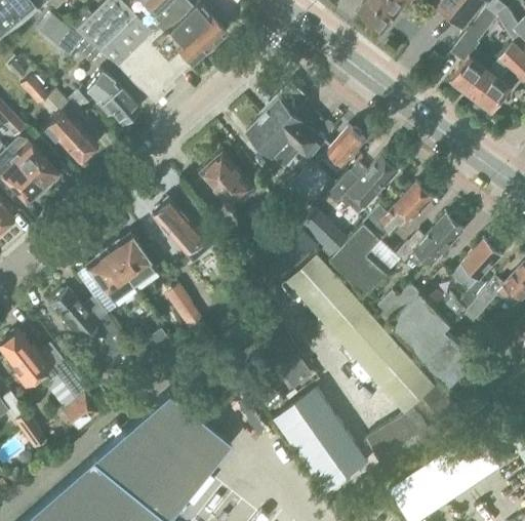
[(0,0),(0,42),(38,10),(29,0),(0,0)]
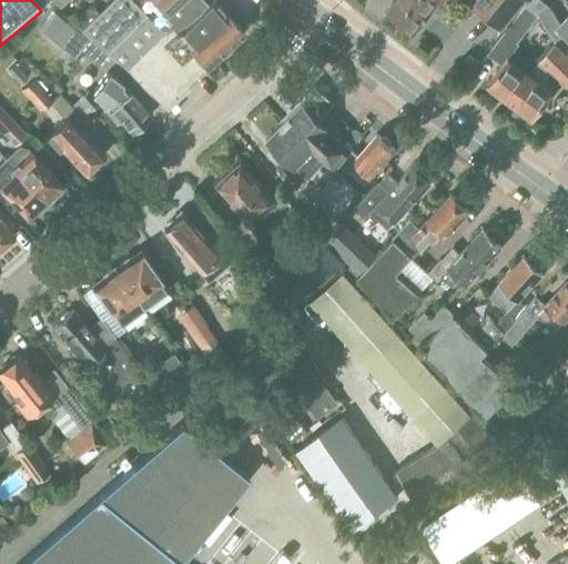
[(53,0),(51,2),(60,11),(70,0),(53,0)]
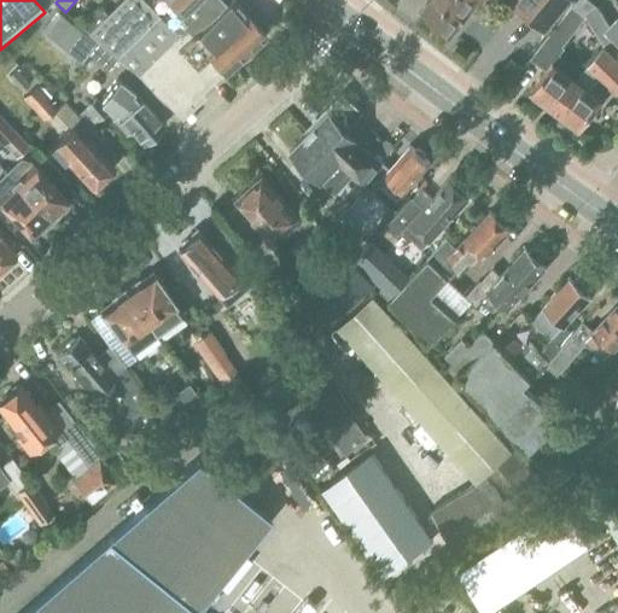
[(124,0),(108,18),(100,12),(81,31),(97,44),(121,63),(139,79),(222,4),(217,0),(124,0)]
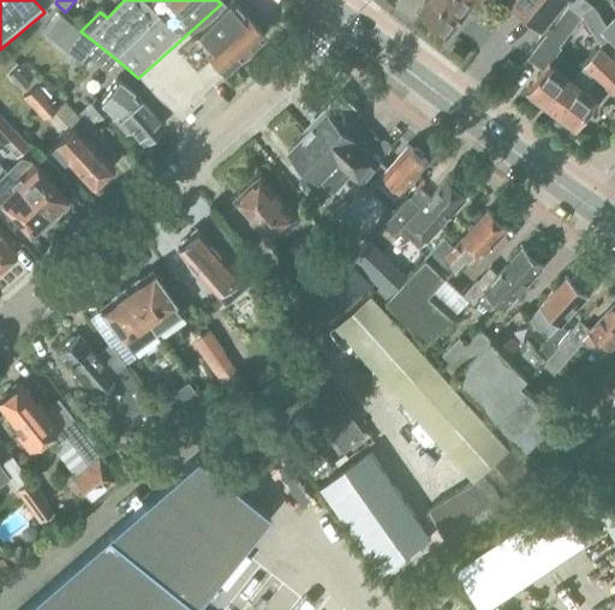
[(433,0),(422,16),(448,36),(467,12),(470,15),(481,0),(433,0)]
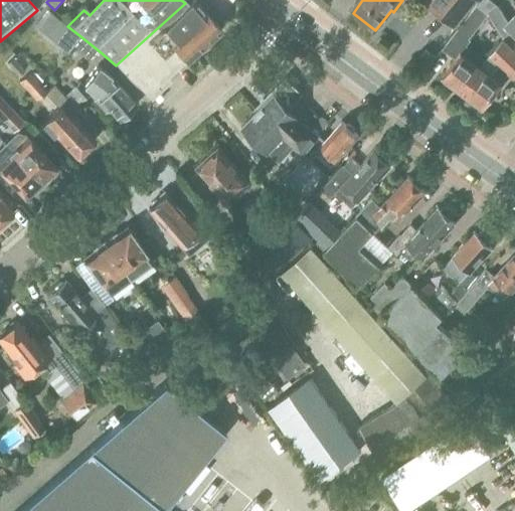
[(426,0),(422,5),(455,31),(479,3),(475,0),(426,0)]
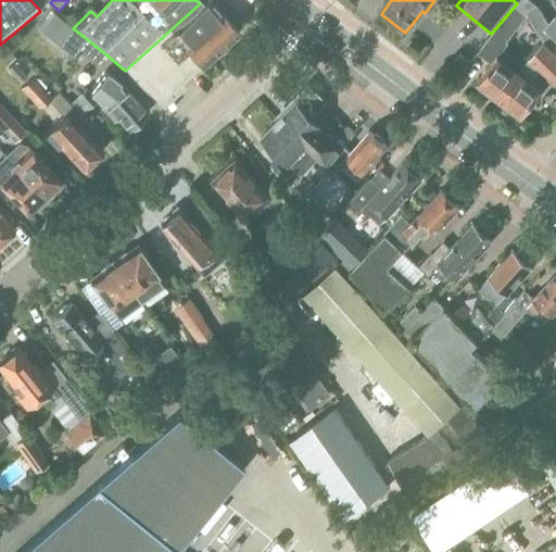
[(200,3),(125,71),(141,88),(150,97),(162,87),(169,96),(238,36),(210,3),(204,9),(200,3)]
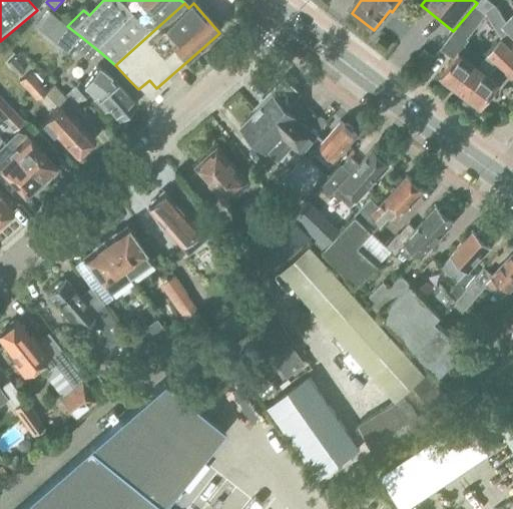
[(456,32),(467,41),(487,17),(475,8),(456,32)]
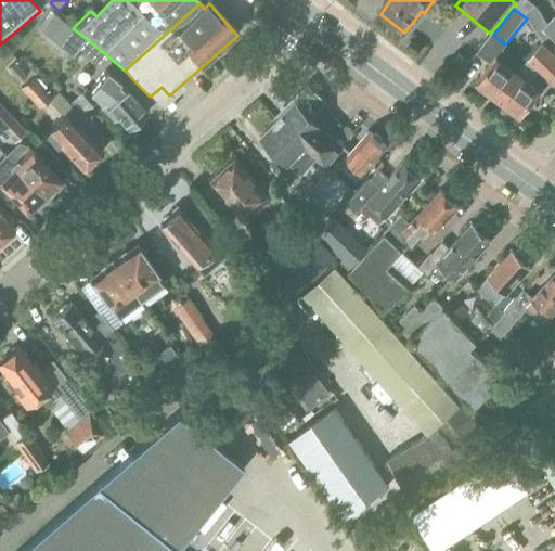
[(108,56),(87,39),(85,42),(53,16),(39,33),(72,59),(79,51),(99,67),(108,56)]
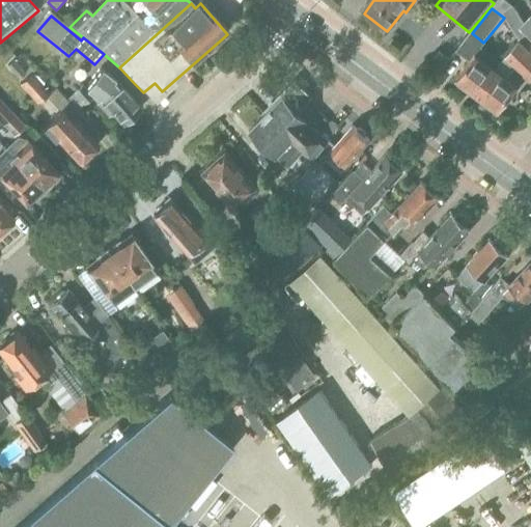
[(506,58),(496,73),(477,98),(484,102),(482,105),(493,113),(495,110),(497,112),(515,88),(505,80),(514,68),(529,83),(530,80),(530,55),(518,43),(506,58)]
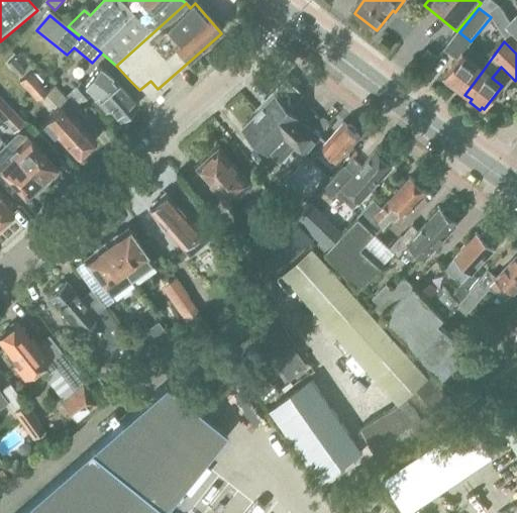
[(454,92),(457,89),(464,95),(483,71),(462,56),(444,79),(447,81),(444,84),(454,92)]
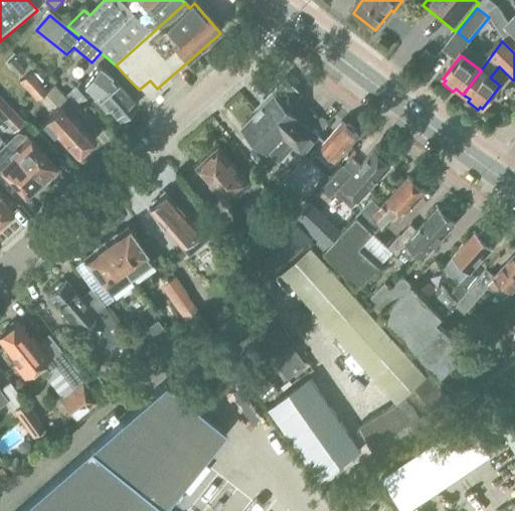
[(7,66),(17,79),(24,73),(14,60),(7,66)]
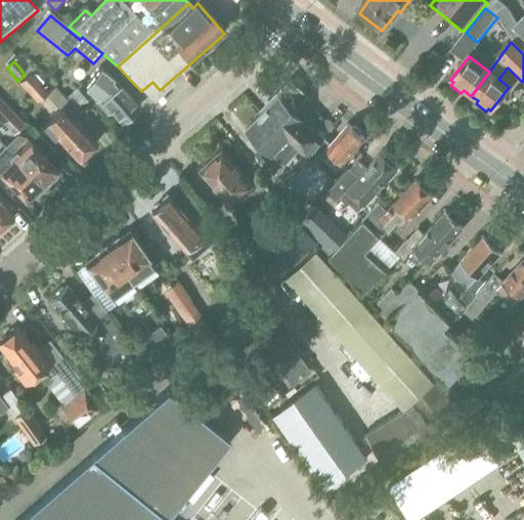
[(82,87),(75,94),(84,104),(91,98),(91,97),(92,95),(98,99),(100,97),(102,100),(101,100),(101,101),(96,105),(107,118),(112,114),(121,124),(138,110),(118,86),(118,87),(114,82),(115,80),(101,70),(85,90),(82,87)]
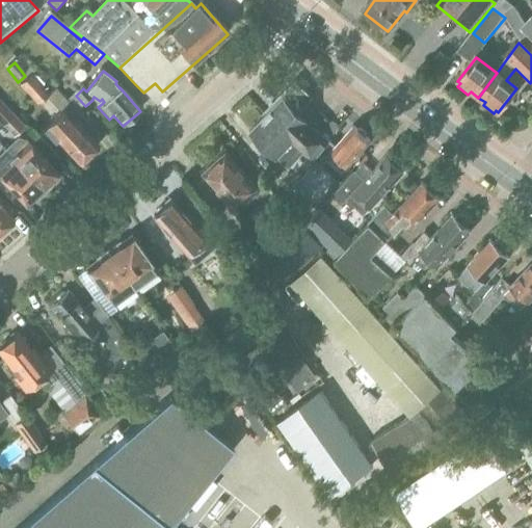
[(21,85),(20,87),(36,107),(49,97),(31,76),(28,79),(21,85)]
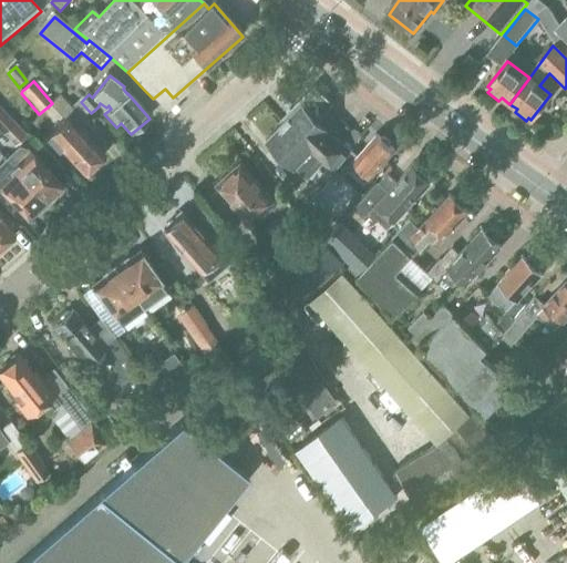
[(330,134),(318,123),(331,110),(313,93),(286,122),(307,141),(326,162),(333,170),(350,151),(349,152),(329,134),(330,134)]
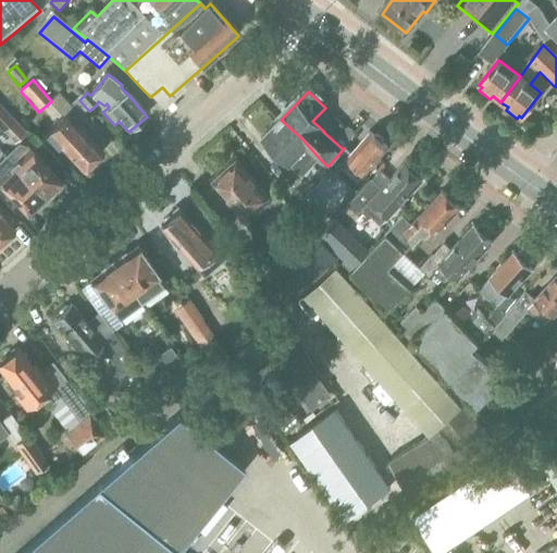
[(0,107),(0,132),(2,135),(15,123),(0,107)]
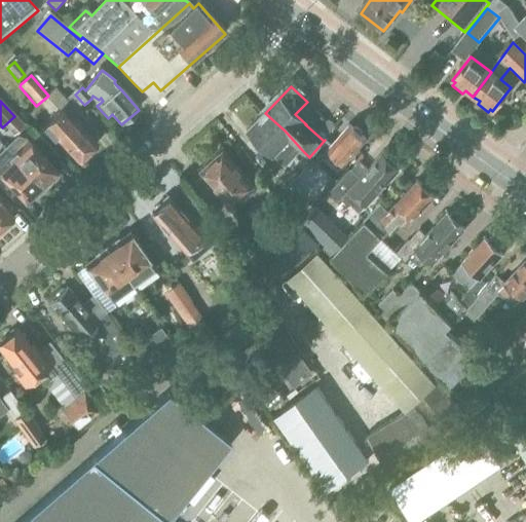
[(80,160),(97,145),(74,121),(71,123),(62,113),(45,128),(55,139),(58,137),(80,160)]
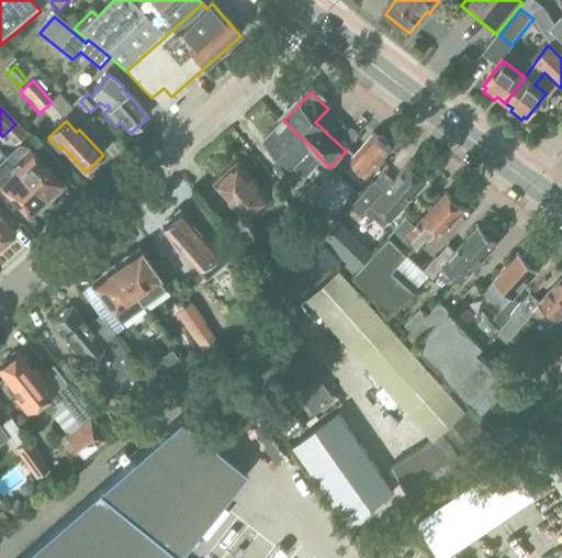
[(304,140),(283,121),(265,141),(292,168),(293,167),(304,178),(322,160),(329,168),(328,169),(339,179),(340,177),(330,168),(323,160),(304,140)]
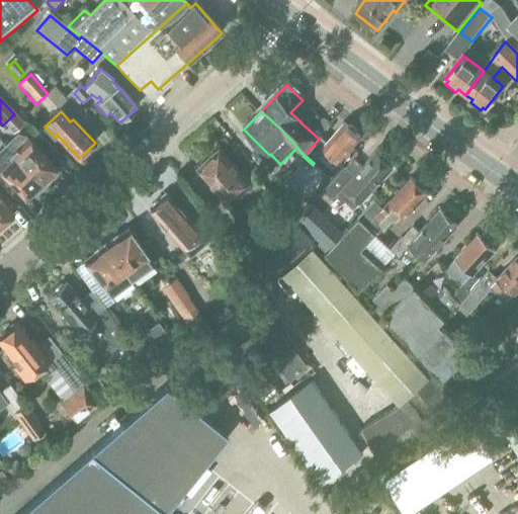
[(507,113),(500,120),(508,126),(514,119),(507,113)]
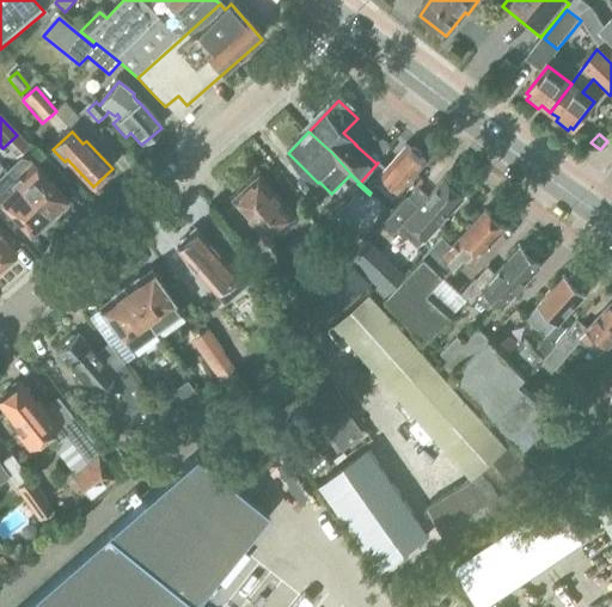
[(390,148),(383,142),(373,153),(379,160),(390,148)]
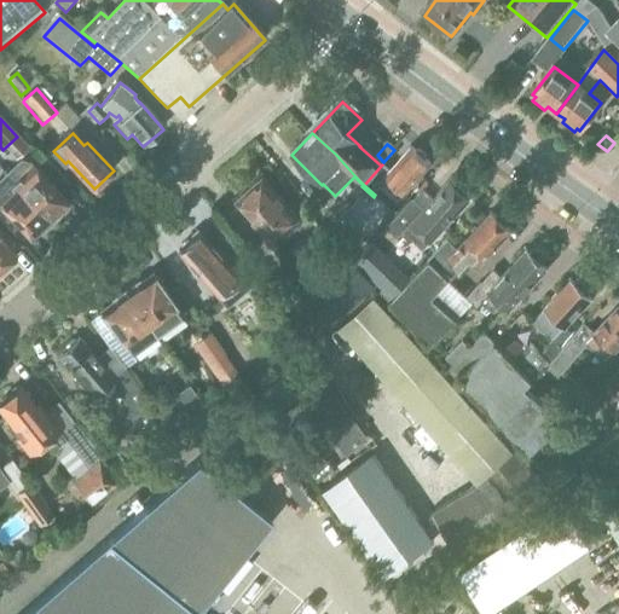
[(392,173),(382,164),(364,185),(375,195),(381,187),(399,202),(405,195),(406,196),(432,167),(411,150),(392,173)]
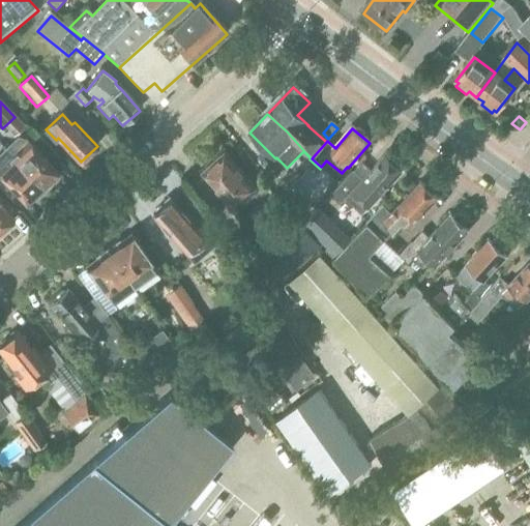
[(7,150),(48,188),(60,177),(28,142),(19,140),(7,150)]
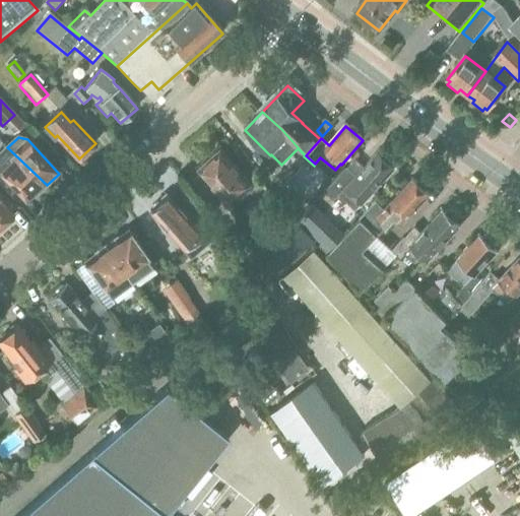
[(47,185),(7,147),(6,148),(12,154),(0,165),(0,170),(7,178),(6,179),(27,203),(47,185)]
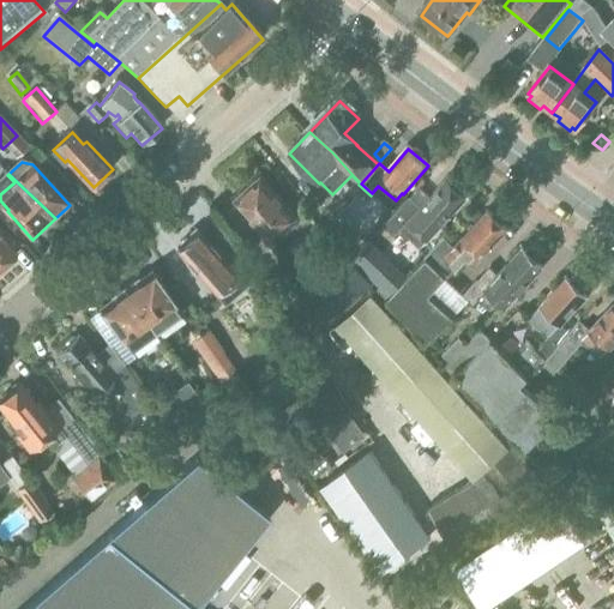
[(272,243),(298,219),(262,179),(235,202),(272,243)]
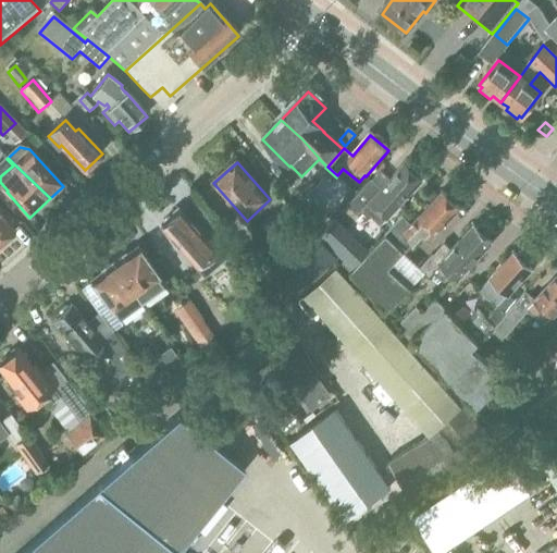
[(405,166),(382,191),(372,182),(349,208),(357,216),(362,210),(380,228),(422,181),(405,166)]
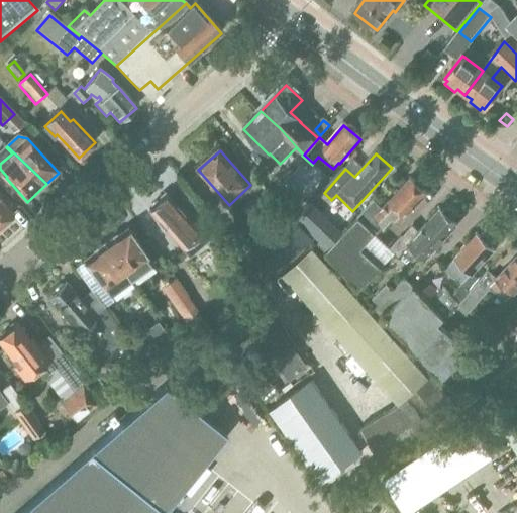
[(357,219),(358,221),(340,240),(327,253),(359,291),(381,270),(360,250),(393,216),(400,223),(420,201),(426,195),(410,181),(408,183),(389,203),(389,202),(382,210),(374,202),(357,219)]
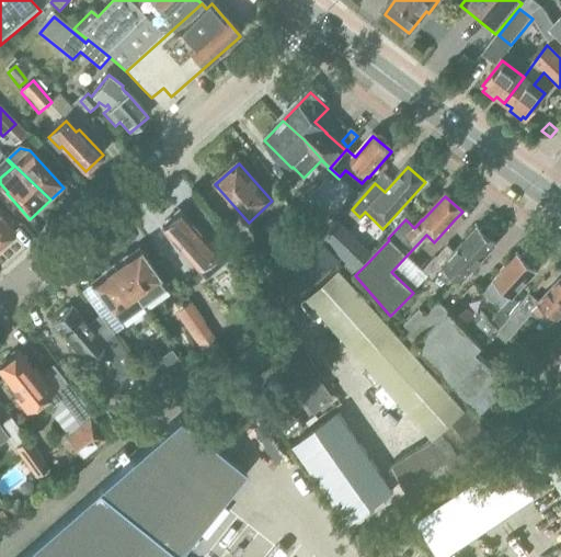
[(228,261),(207,238),(196,225),(194,226),(183,213),(163,230),(186,256),(184,258),(205,282),(228,261)]
